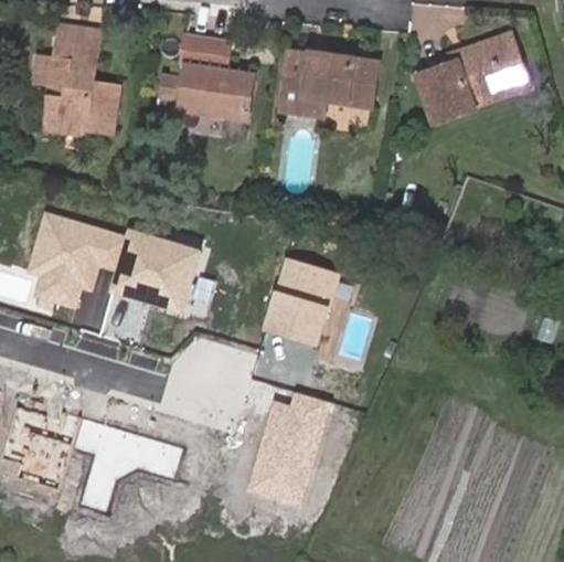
[(74,57),(78,27),(60,24),(55,55),(74,57)]
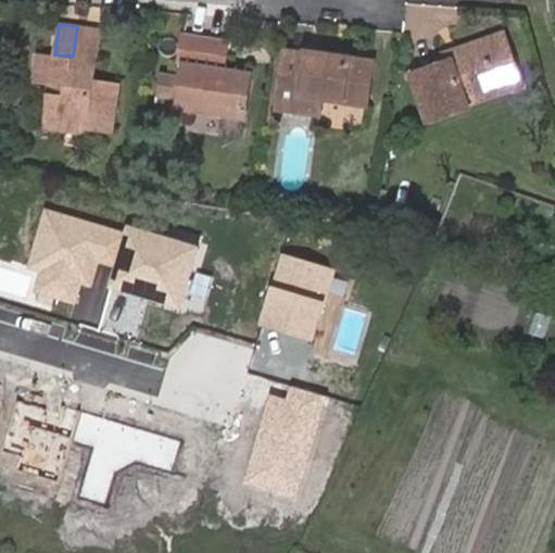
[(54,54),(50,82),(59,83),(57,96),(50,95),(46,123),(111,132),(117,84),(92,80),(100,29),(77,26),(73,57),(54,54)]
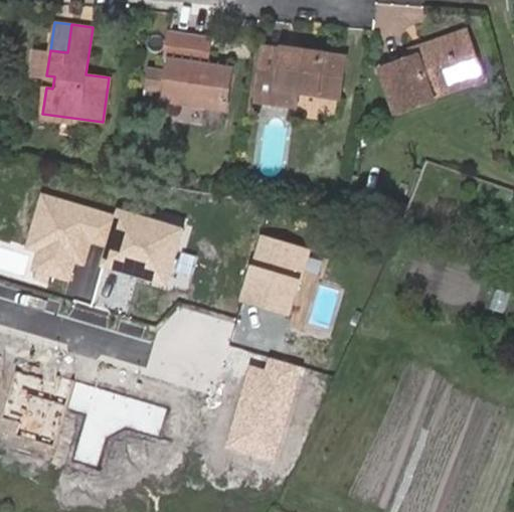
[(484,73),(468,28),(455,32),(463,54),(471,77),(484,73)]
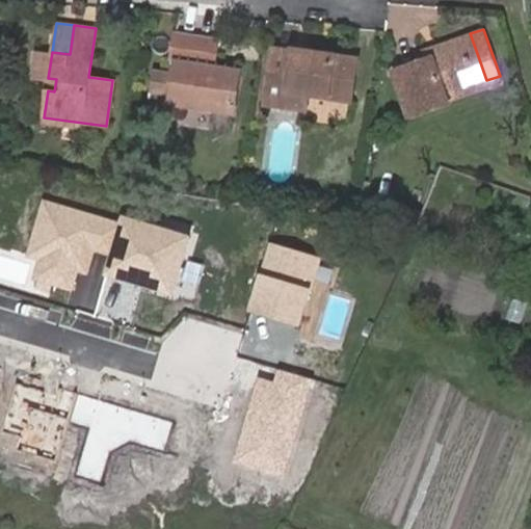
[(468,60),(478,56),(470,33),(460,37),(468,60)]
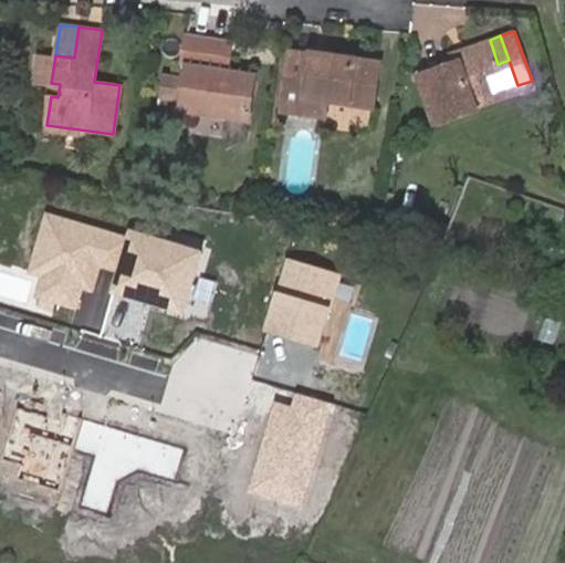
[(191,65),(189,75),(186,96),(184,108),(246,117),(252,74),(229,71),(218,70),(221,42),(185,37),(181,63),(191,65)]
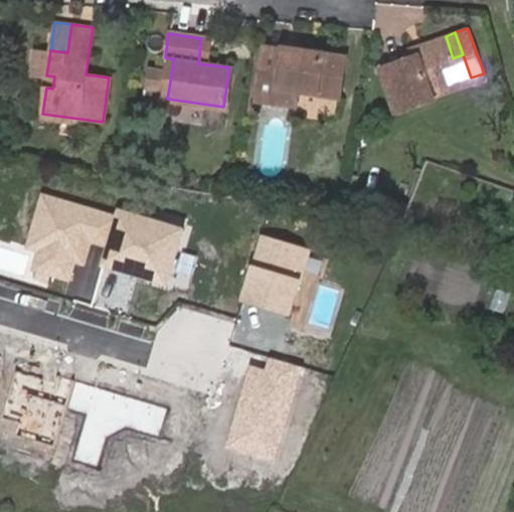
[(427,51),(413,56),(381,68),(396,111),(434,99),(432,92),(471,77),(463,54),(453,58),(446,36),(424,43),(427,51)]
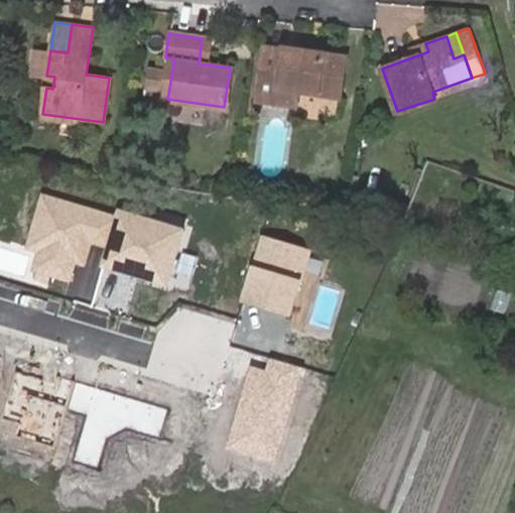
[(212,39),(202,38),(199,63),(209,65),(212,39)]
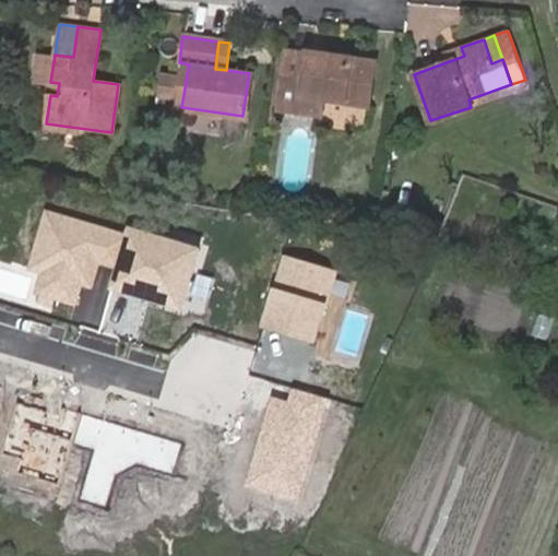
[(446,52),(449,61),(464,56),(461,47),(446,52)]
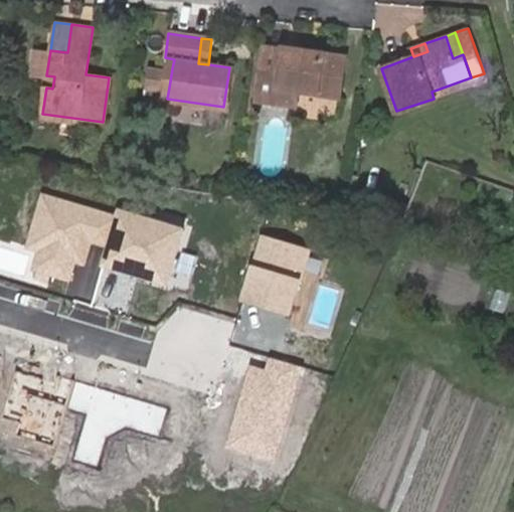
[(284,46),(283,52),(282,54),(301,57),(302,52),(303,48),(284,46)]
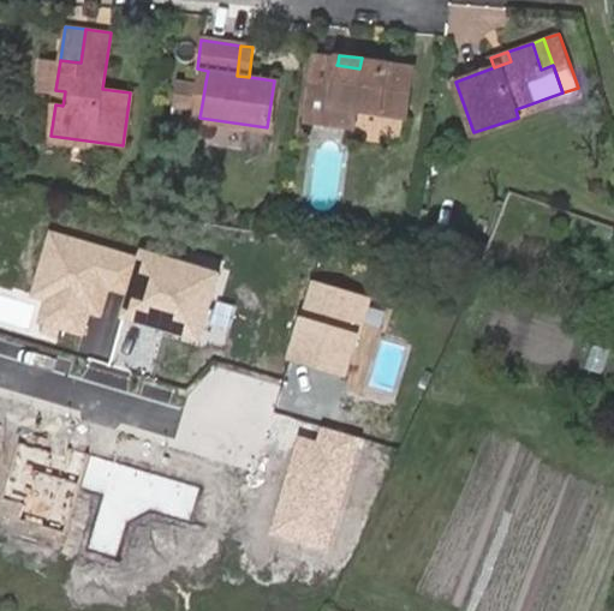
[(39,87),(55,90),(60,60),(41,58),(39,87)]
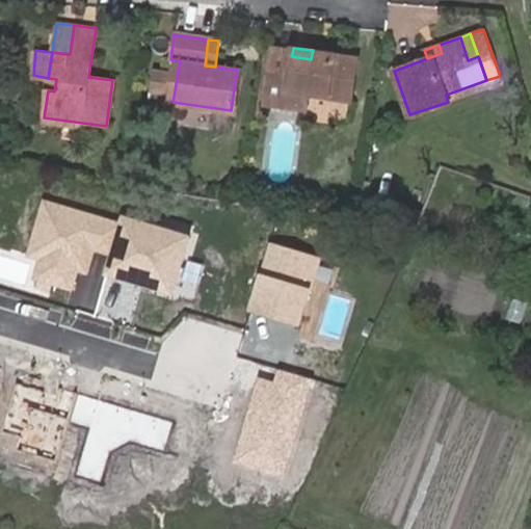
[(291,56),(292,54),(273,51),(267,102),(303,107),(306,93),(352,99),(356,60),(312,54),(311,59),(291,56)]
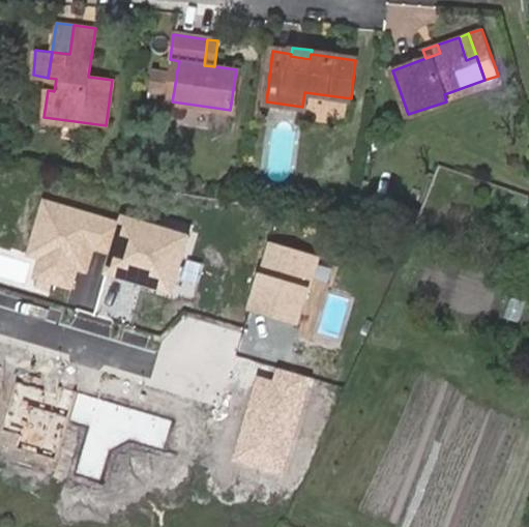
[(174,90),(177,70),(151,66),(148,86),(174,90)]
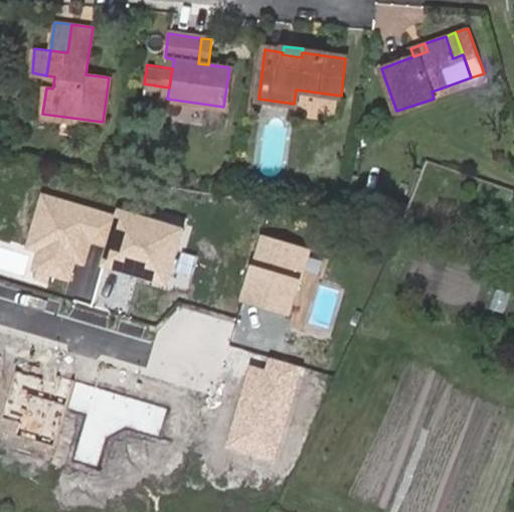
[(112,214),(40,191),(23,244),(37,248),(32,266),(67,277),(72,262),(80,264),(89,238),(103,243),(112,214)]
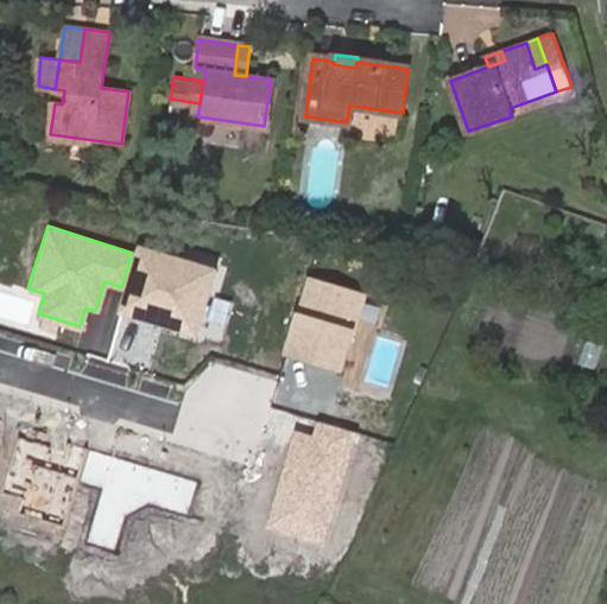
[(219,268),(138,243),(118,310),(198,335),(219,268)]
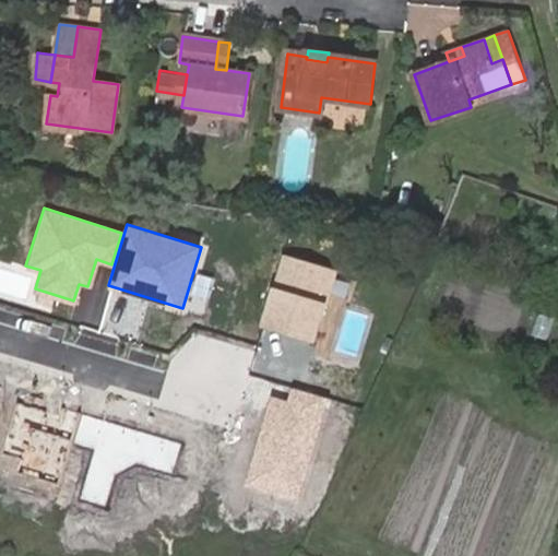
[(331,269),(281,253),(259,324),(309,340),(331,269)]
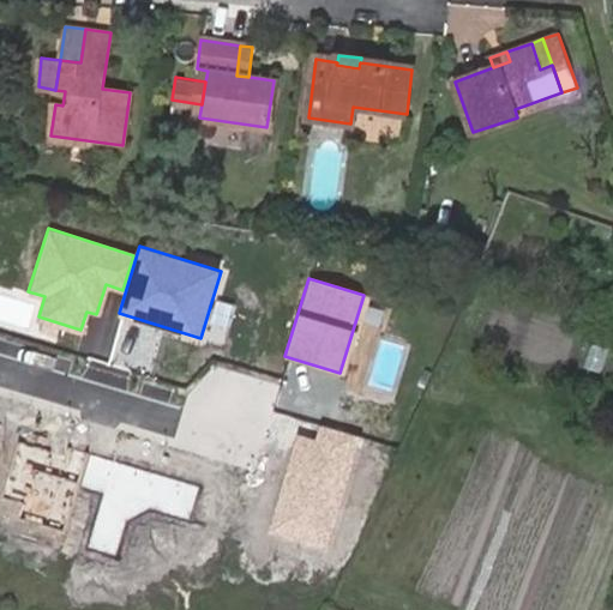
[(359,438),(301,420),(268,531),(324,548),(359,438)]
